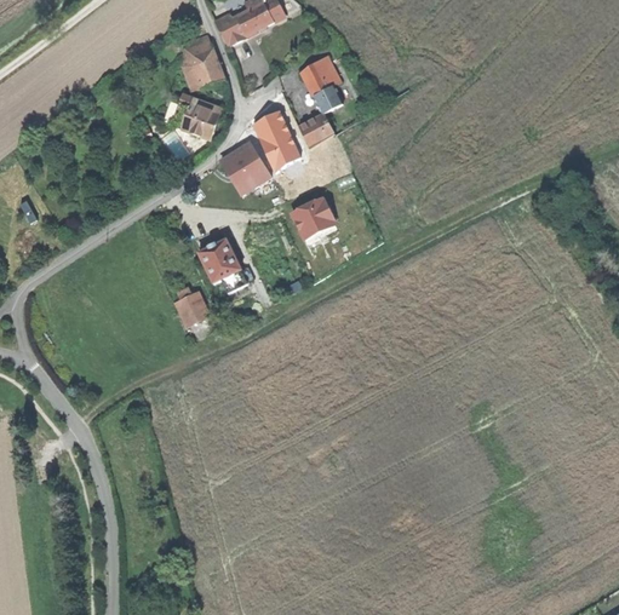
[(262,24),(282,13),(275,0),(263,0),(252,0),(254,5),(248,9),(218,24),(228,42),(262,24)]
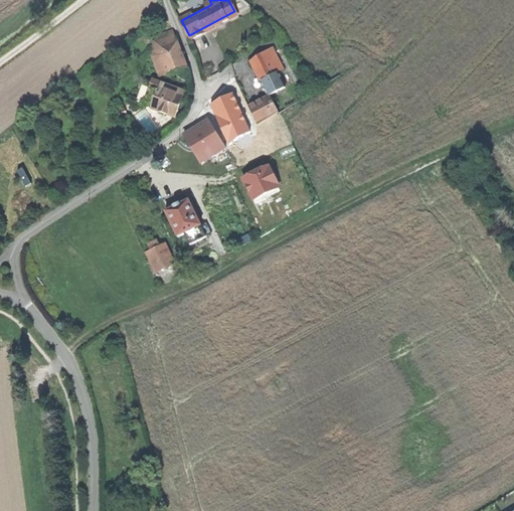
[(149,18),(153,26),(163,21),(158,13),(149,18)]
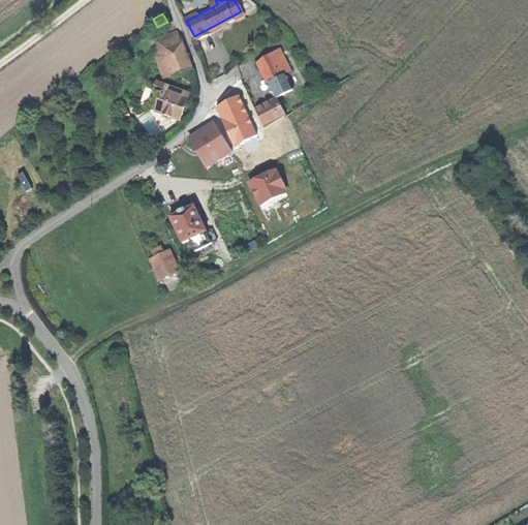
[(159,32),(161,37),(178,30),(176,25),(159,32)]
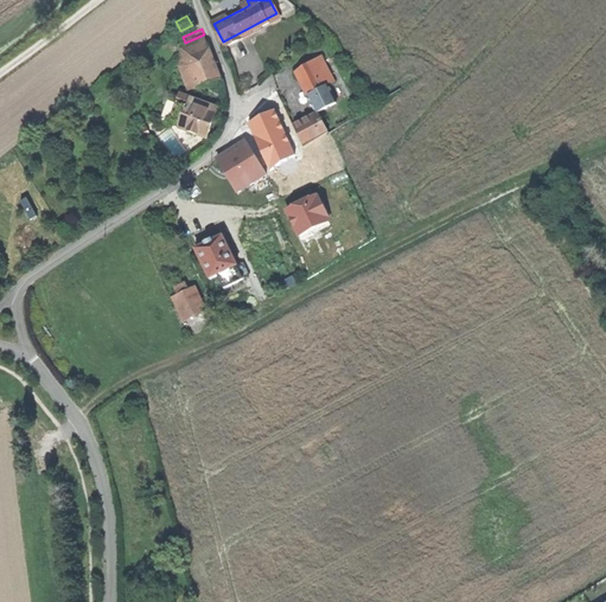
[(186,82),(218,70),(208,43),(204,34),(185,43),(182,44),(179,62),(186,82)]
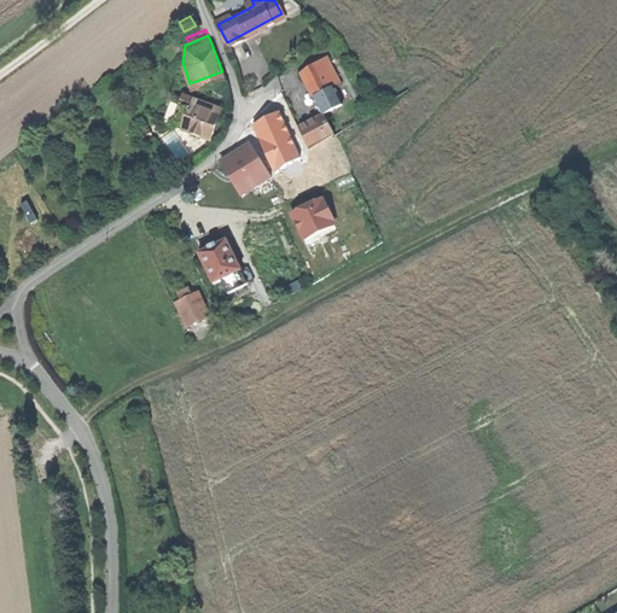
[(307,83),(321,111),(341,101),(331,83),(338,80),(325,54),(301,70),(307,83)]
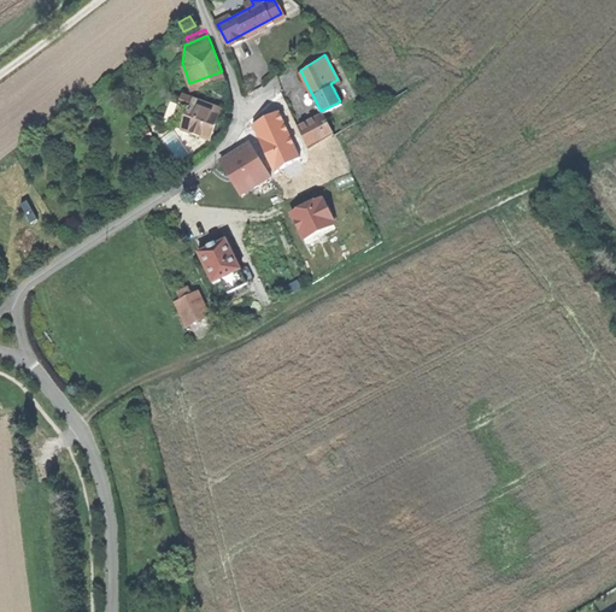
[(180,95),(171,119),(181,123),(210,133),(213,121),(218,107),(191,98),(189,99),(180,95)]
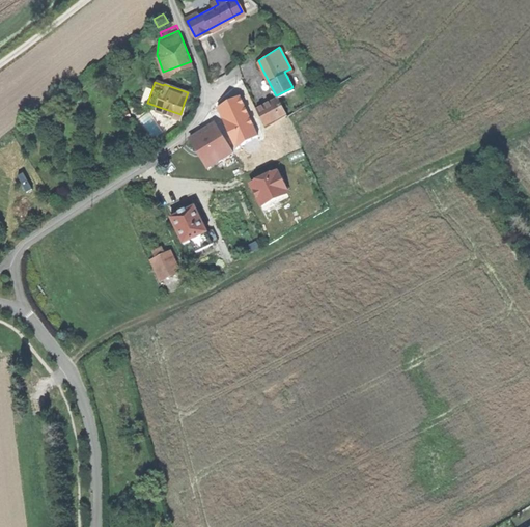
[(190,136),(206,164),(260,131),(242,91),(219,102),(224,114),(190,136)]
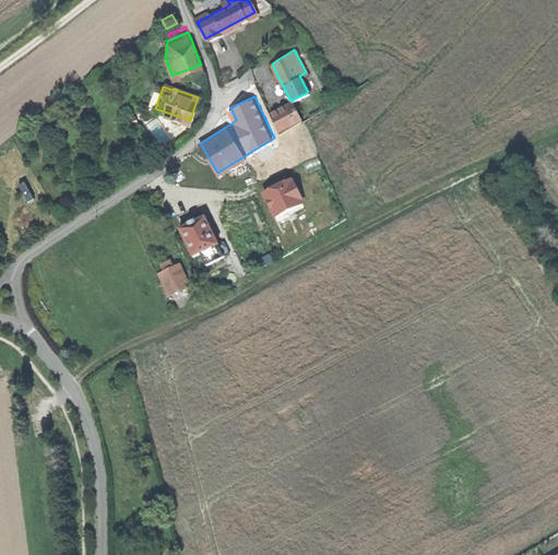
[(268,111),(277,132),(300,120),(291,101),(268,111)]
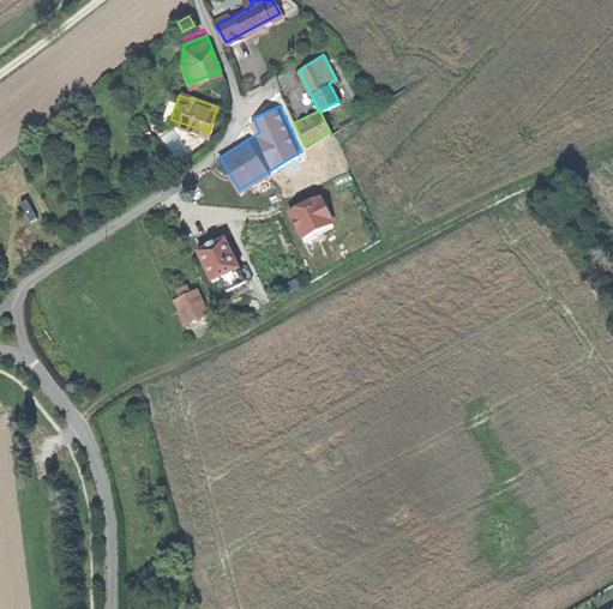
[(288,209),(302,239),(335,222),(320,193),(288,209)]
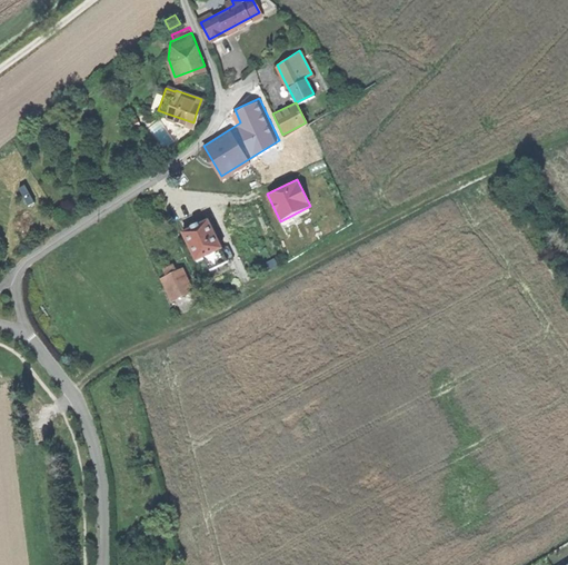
[(181,230),(195,258),(202,255),(209,267),(227,258),(220,245),(221,245),(207,218),(198,221),(197,221),(193,222),(191,225),(191,226),(181,230)]
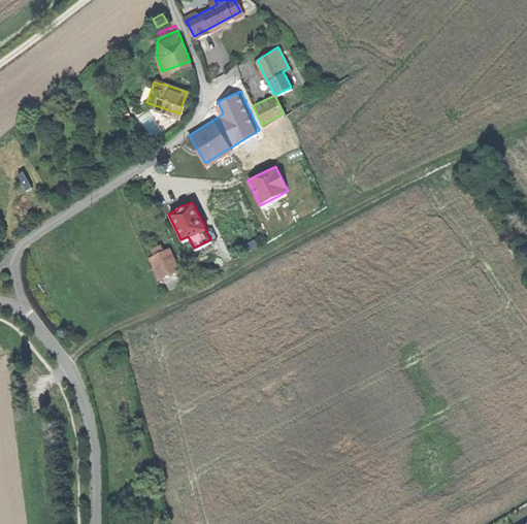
[(149,248),(152,254),(161,250),(158,243),(149,248)]
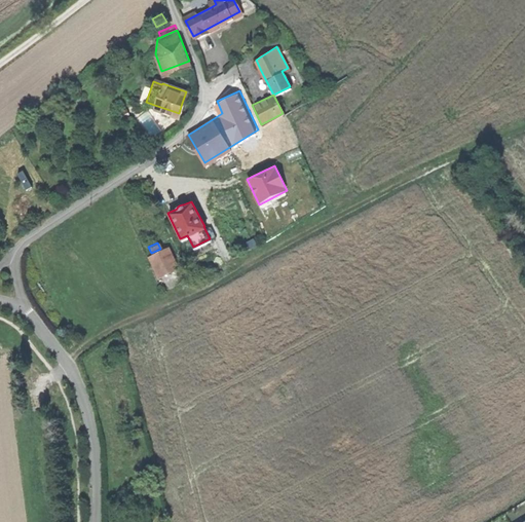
[(157,278),(178,268),(167,246),(160,249),(151,253),(146,255),(157,278)]
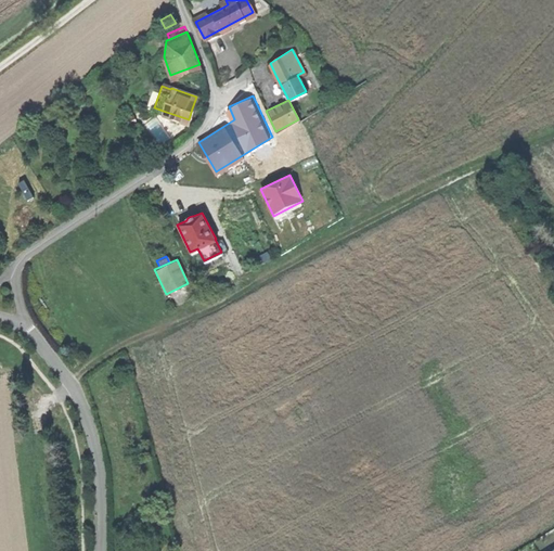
All buildings are outlined.
